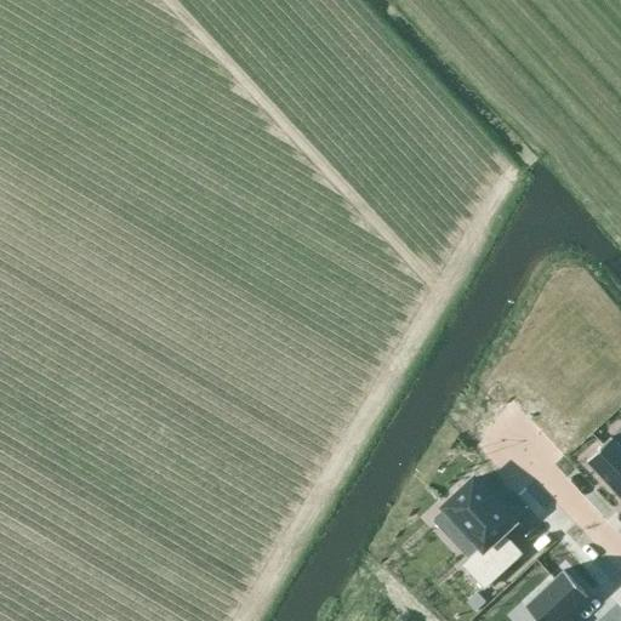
[(620,446),(611,437),(587,460),(600,474),(599,474),(609,485),(609,484),(620,496),(620,446)]
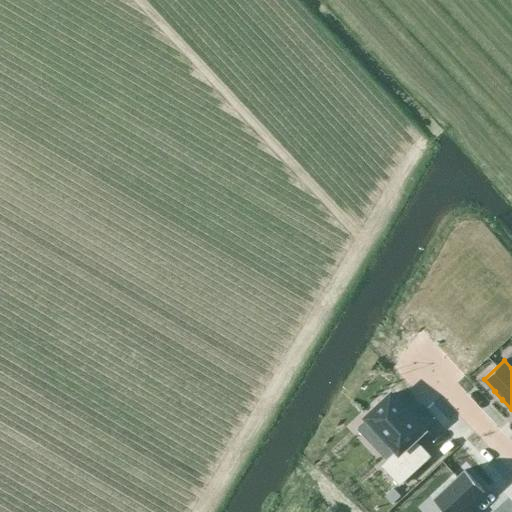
[(390,394),(366,417),(367,418),(398,451),(387,461),(382,466),(399,485),(430,456),(414,439),(423,430),(390,394)]
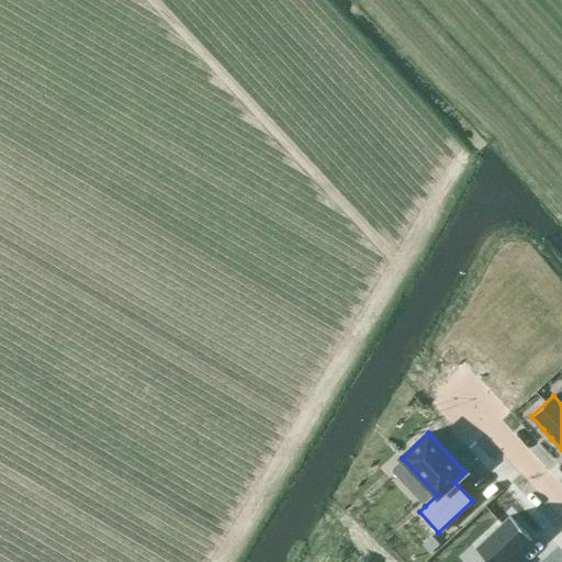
[(510,515),(475,549),(487,561),(517,561),(513,555),(532,538),(510,515)]
